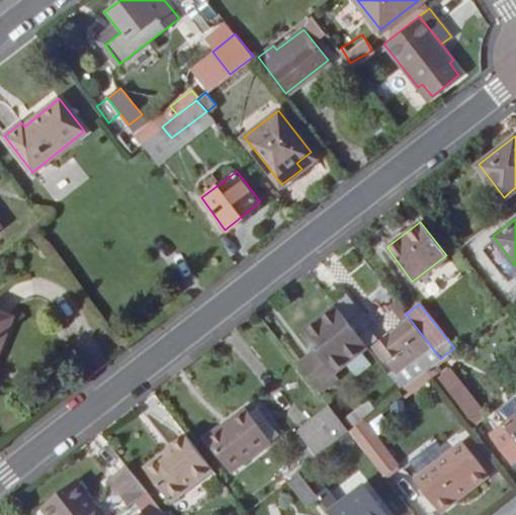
[(315,349),(296,364),(318,391),(336,376),(332,371),(365,346),(334,306),(301,331),(315,349)]
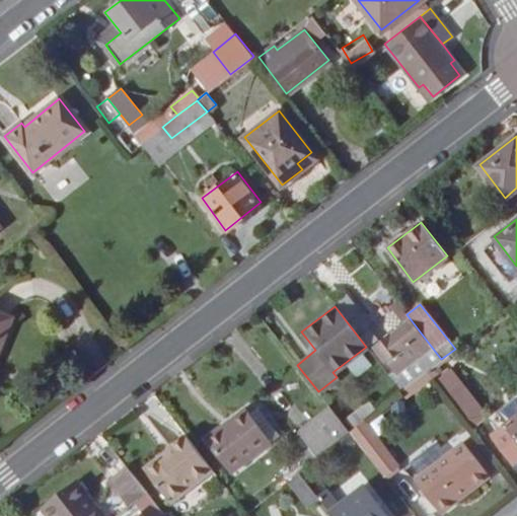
[(0,346),(11,317),(0,312),(0,346)]
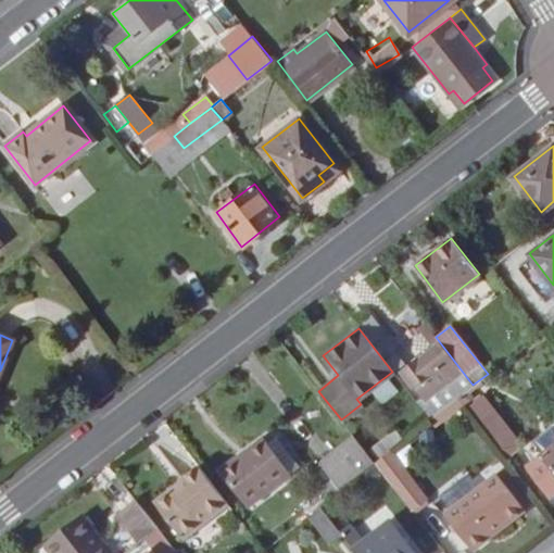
[(461,369),(439,341),(401,372),(412,387),(414,385),(425,398),(461,369)]
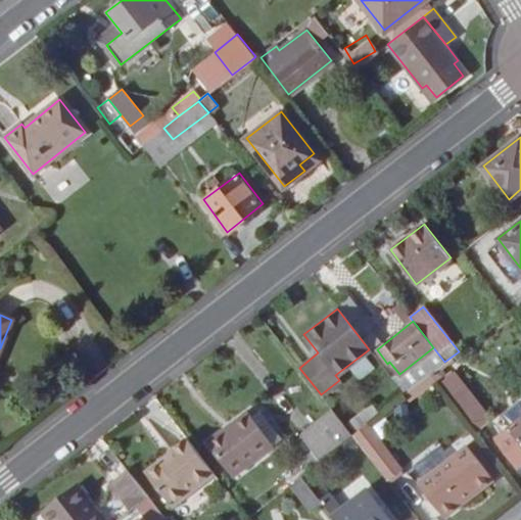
[(490,400),(461,365),(447,375),(477,411),(490,400)]
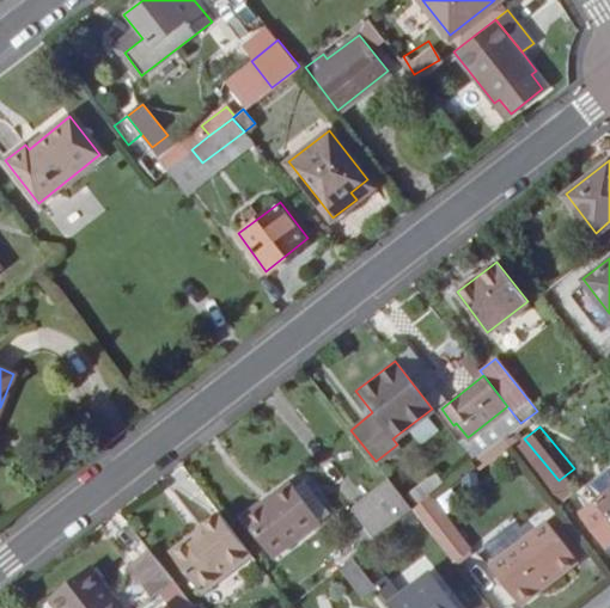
[(479,467),(510,443),(504,436),(474,461),(479,467)]
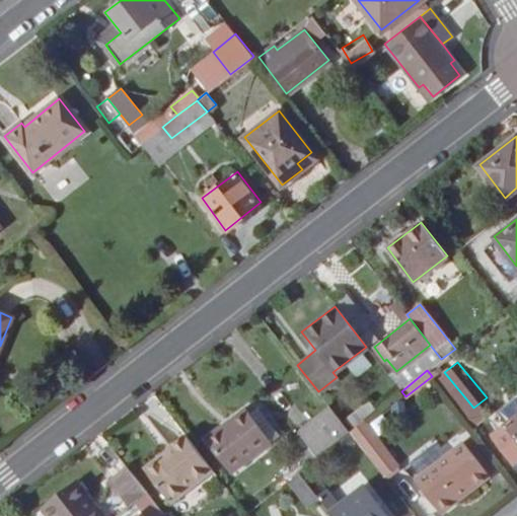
[(368,401),(345,419),(352,429),(362,422),(375,410),(368,401)]
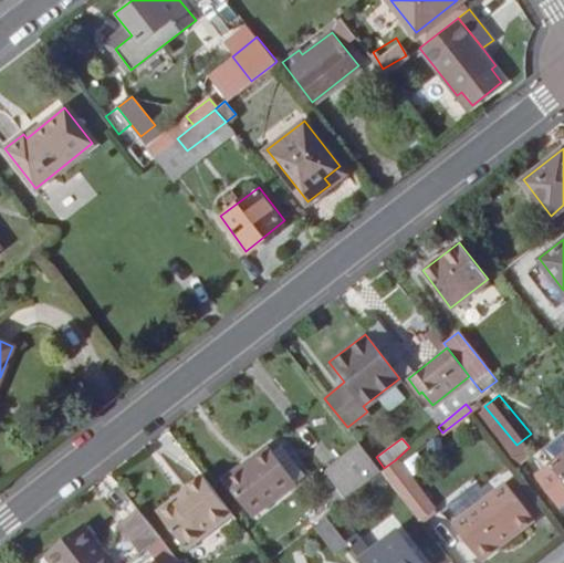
[(380,470),(359,444),(326,469),(338,486),(347,497),(380,470)]
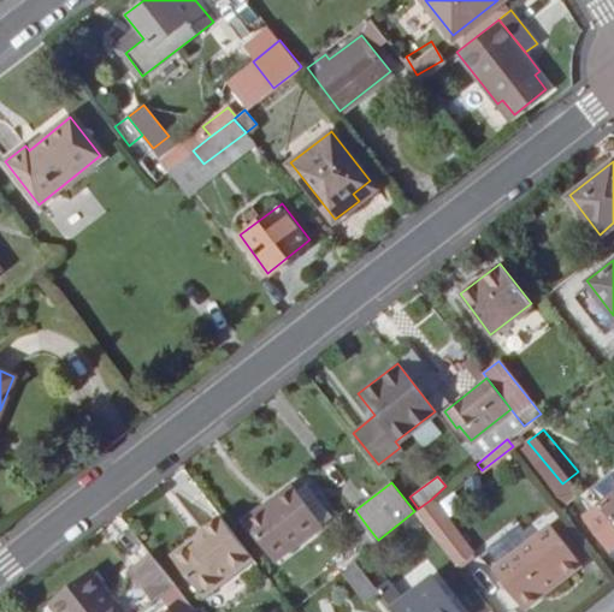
[(613,493),(586,514),(609,545),(613,540),(613,493)]
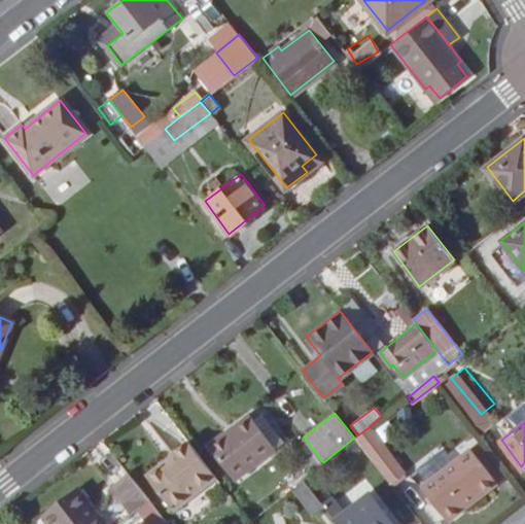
[(389,483),(401,473),(386,452),(368,428),(357,435),(354,438),(364,451),(389,483)]
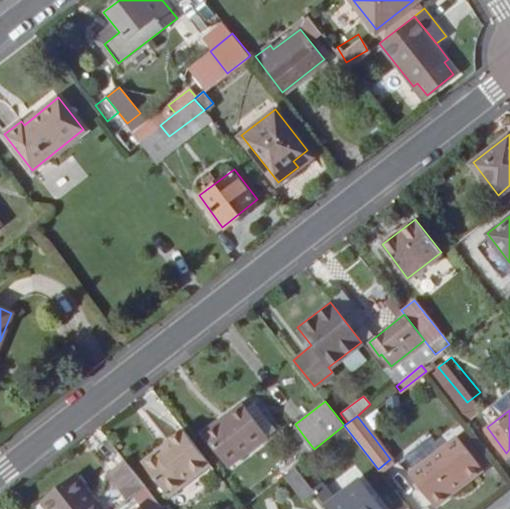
[(212,444),(233,470),(264,446),(243,419),(212,444)]
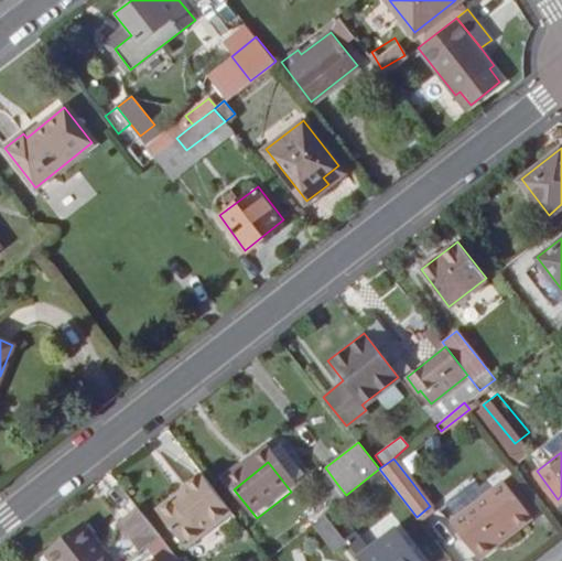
[(186,546),(233,510),(203,472),(184,485),(190,492),(177,502),(171,500),(162,507),(161,514),(186,546)]
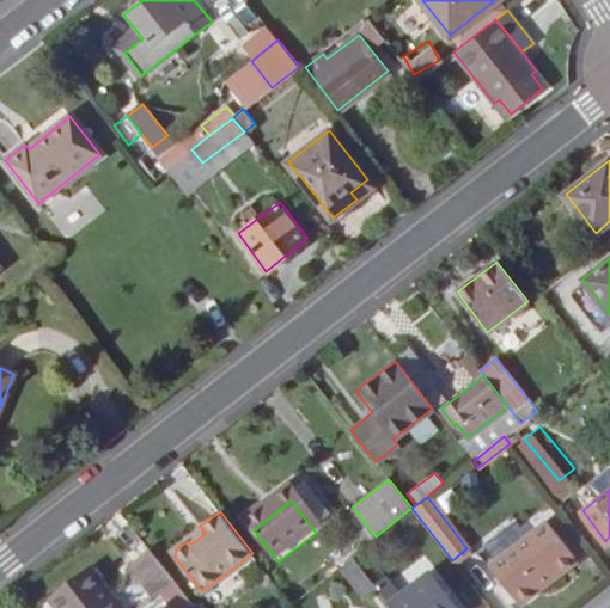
[(490,560),(523,602),(577,560),(543,519),(490,560)]
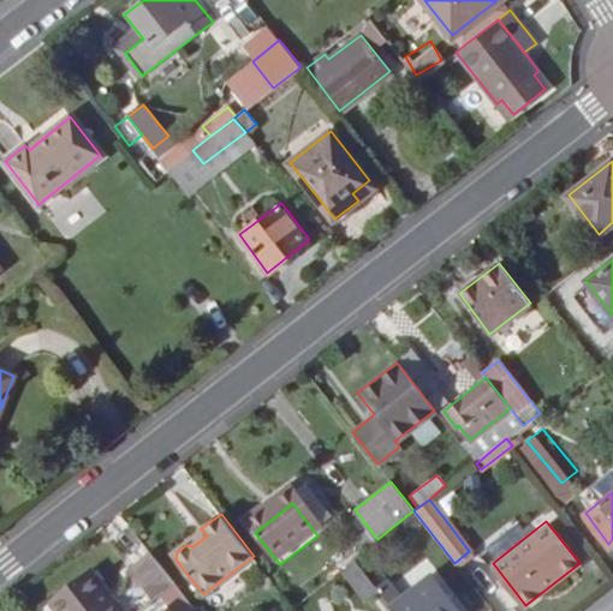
[(344,546),(352,558),(378,539),(368,527),(344,546)]
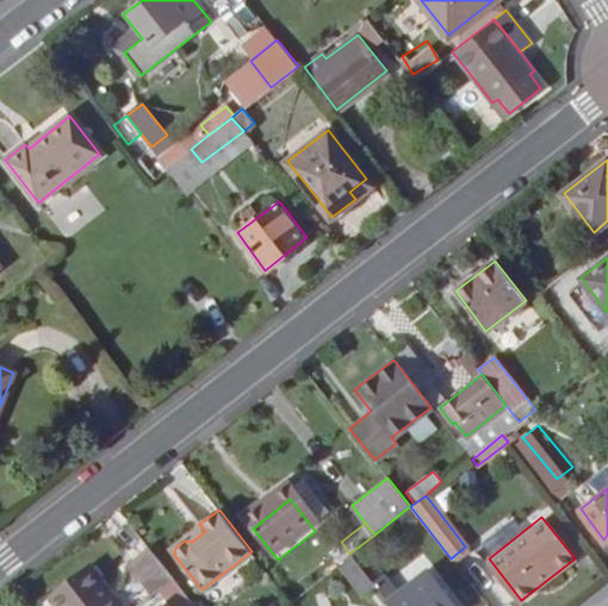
[(349,554),(341,542),(332,549),(340,561),(349,554)]
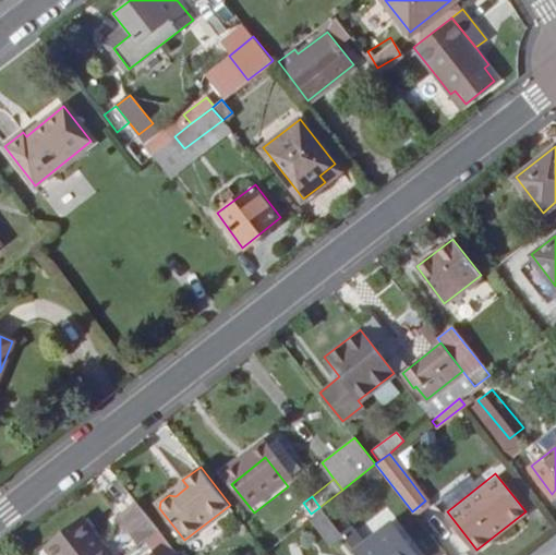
[(157,529),(135,501),(115,516),(136,544),(157,529)]
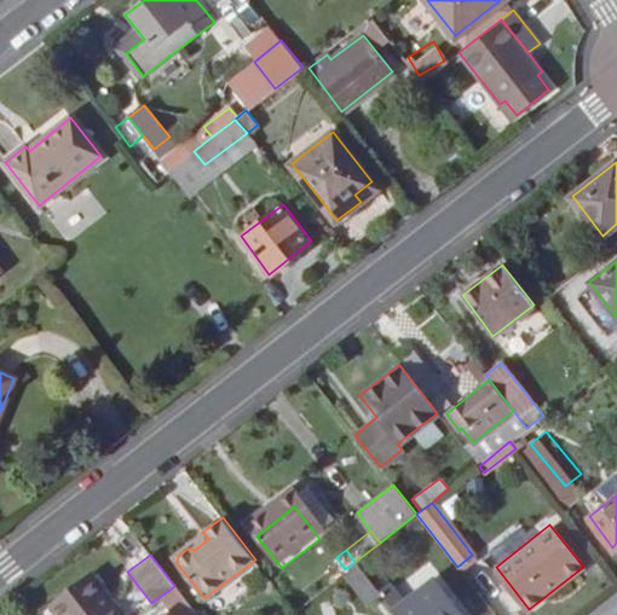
[(344,570),(367,601),(379,592),(355,562),(345,569),(344,570)]
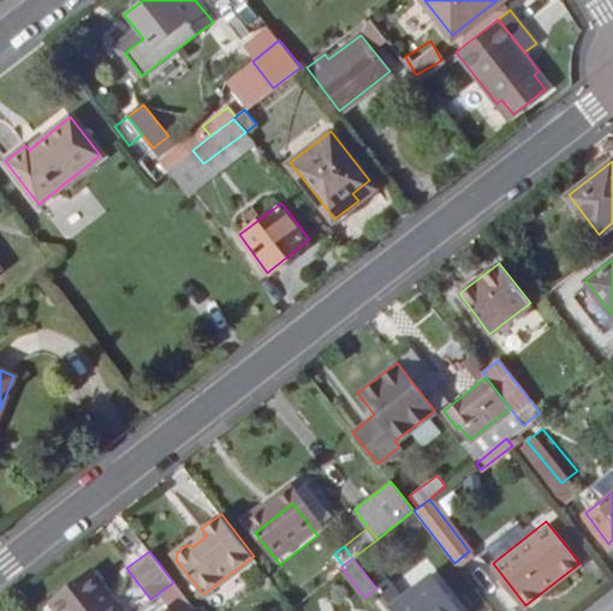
[(125,610),(91,565),(45,600),(52,610),(125,610)]
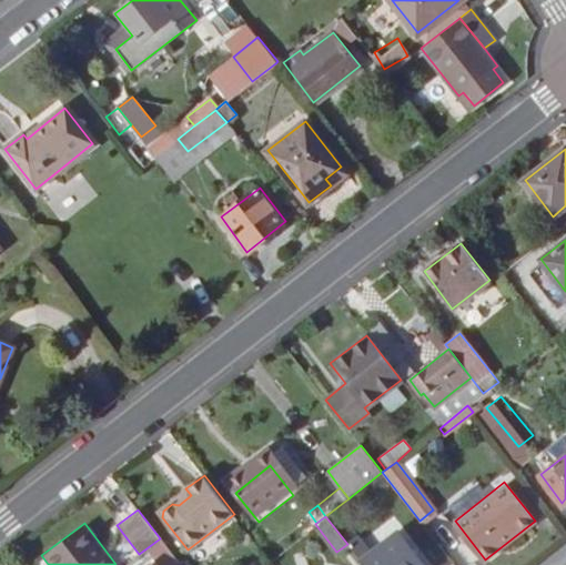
[(364,564),(426,564),(400,531),(361,561),(364,564)]
